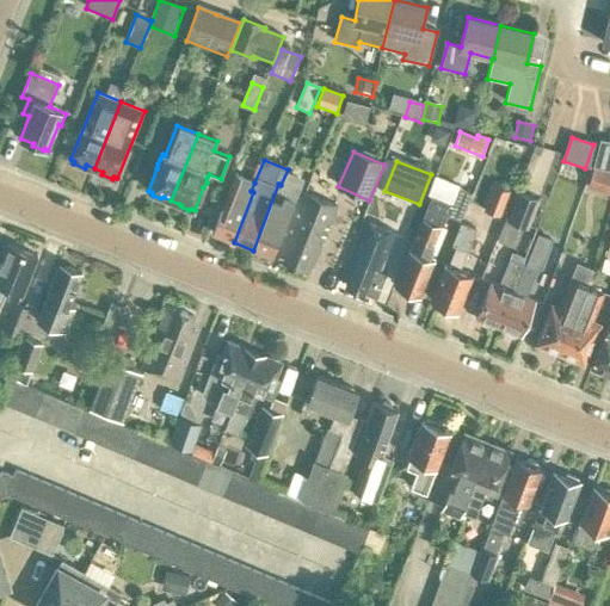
[(609,173),(596,168),(590,185),(609,192),(609,173)]
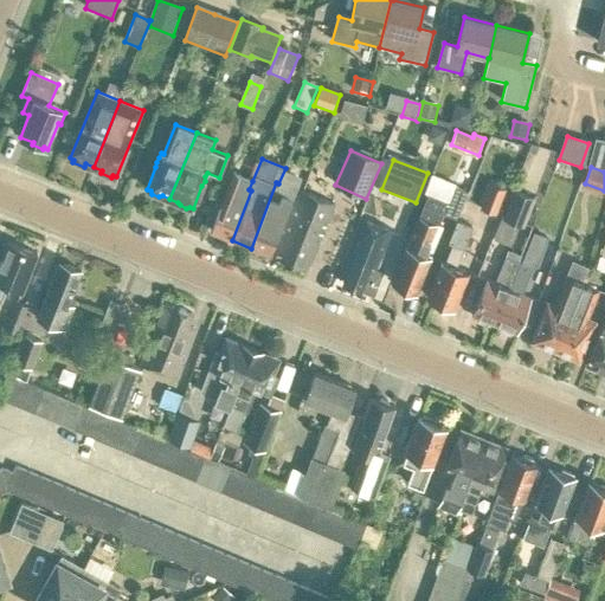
[(235,175),(211,233),(232,240),(251,191),(249,189),(252,181),(235,175)]
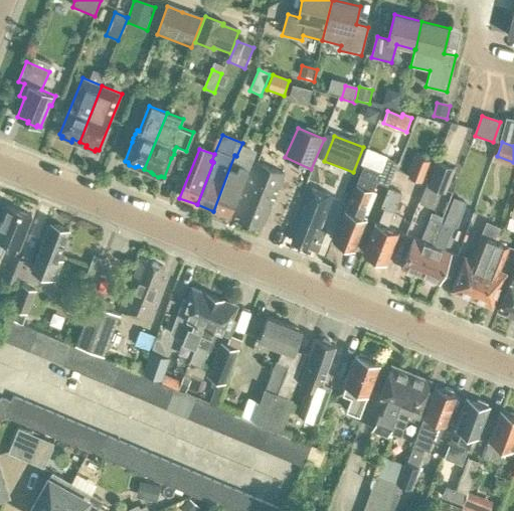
[(234,155),(213,211),(229,217),(247,171),(238,167),(242,158),(236,156),(234,155)]
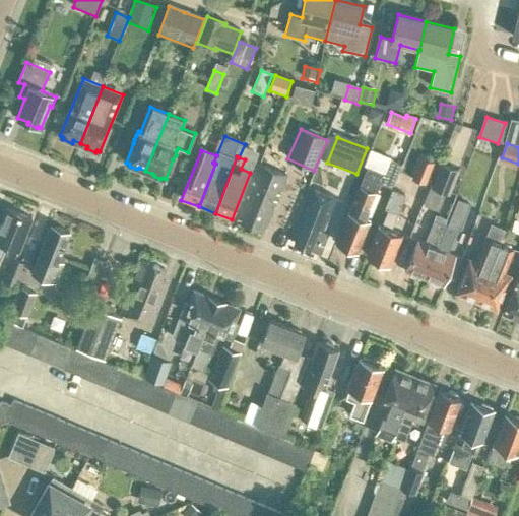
[(412,180),(426,185),(434,164),(420,158),(412,180)]
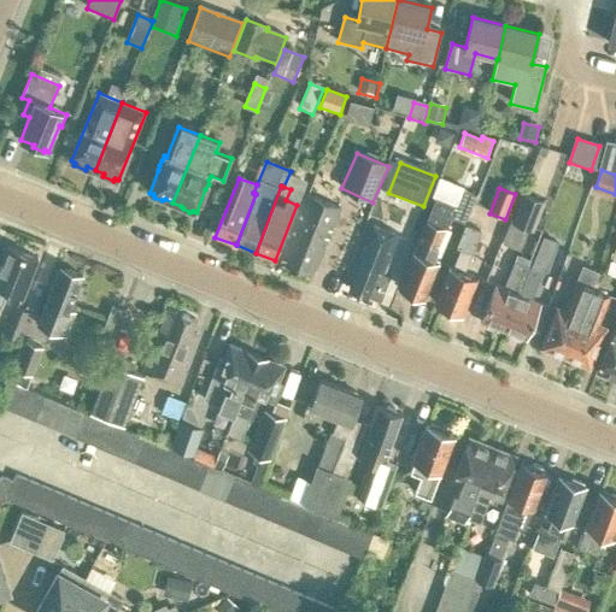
[(451,219),(465,225),(476,196),(462,190),(451,219)]
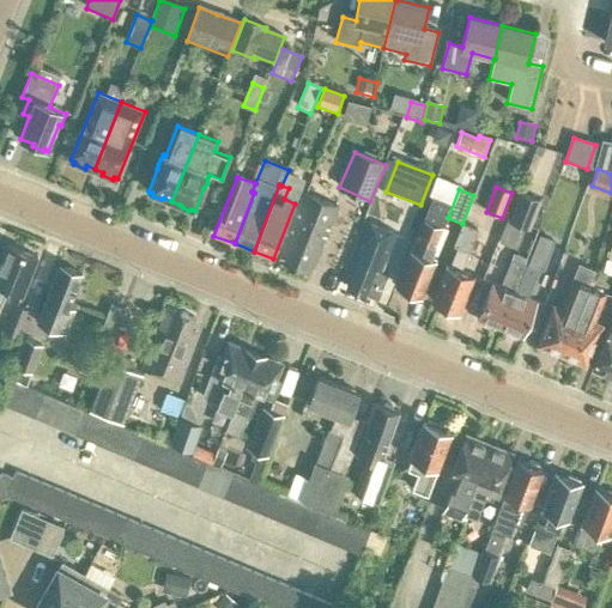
[(510,222),(531,229),(540,202),(520,194),(510,222)]
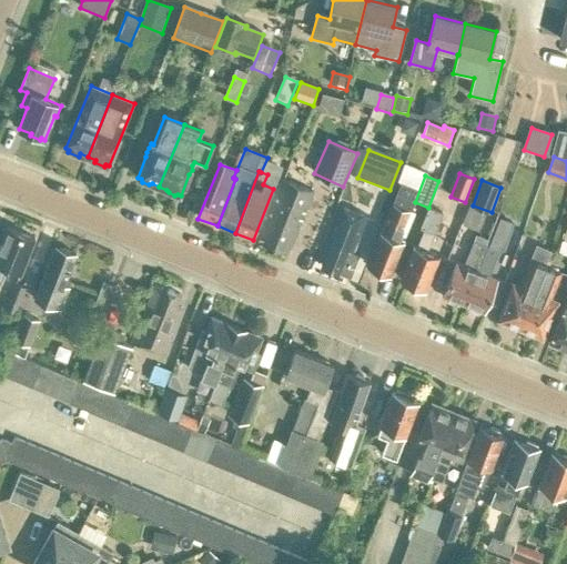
[(265,240),(264,244),(283,252),(285,247),(291,250),(314,192),(283,181),(261,238),(265,240)]
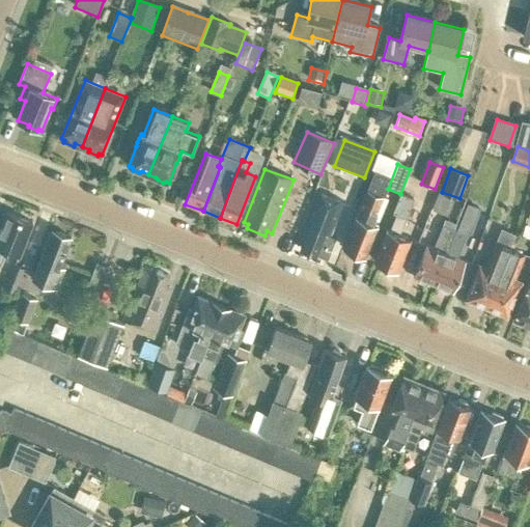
[(350,254),(361,258),(362,256),(365,257),(378,226),(369,222),(373,212),(378,214),(384,198),(379,196),(387,175),(375,171),(357,217),(356,217),(343,248),(351,251),(350,254)]
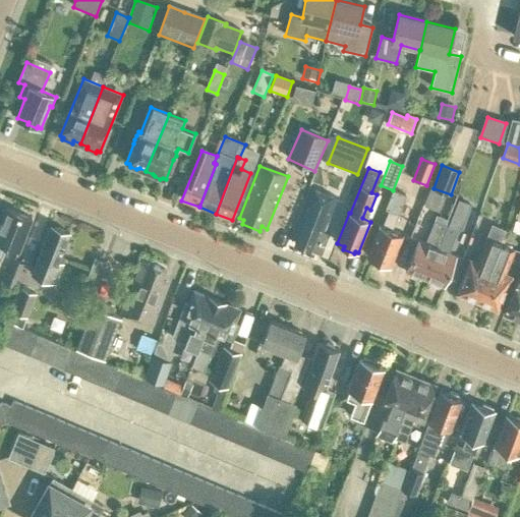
[(325,233),(337,200),(310,189),(291,238),(297,240),(295,245),(322,255),(330,235),(325,233)]
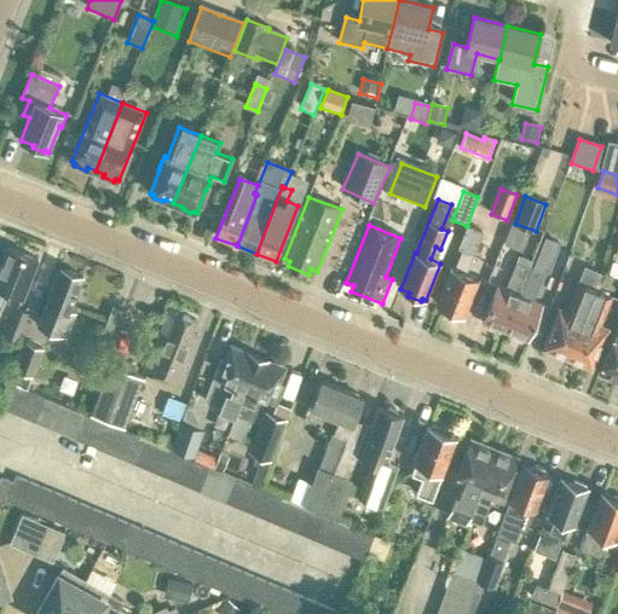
[(479,279),(467,274),(474,256),(483,235),(467,229),(458,250),(462,252),(455,270),(451,268),(437,305),(449,310),(451,313),(457,316),(460,314),(465,317),(479,279)]
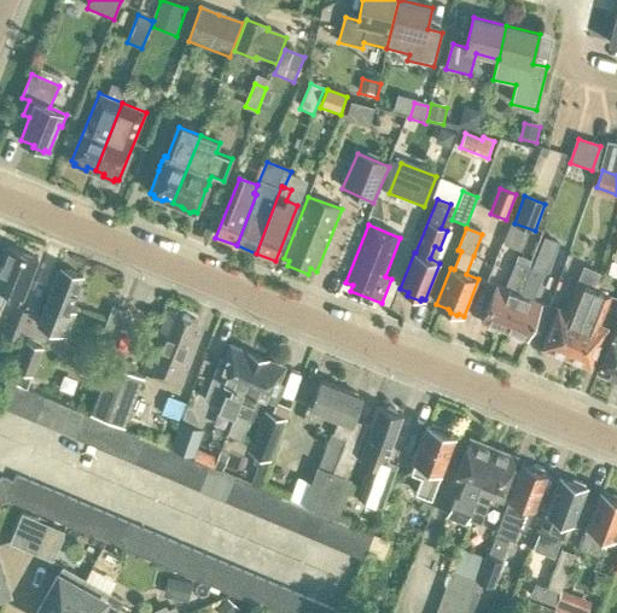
[(539,254),(531,270),(543,274),(547,276),(559,244),(545,238),(539,254)]
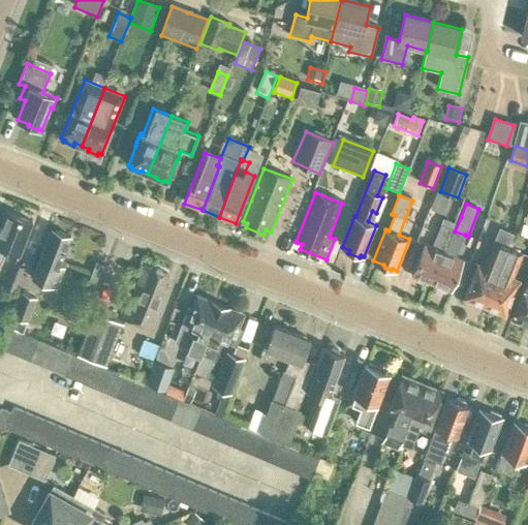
[(0,230),(0,265),(6,250),(20,256),(32,223),(7,213),(0,230)]
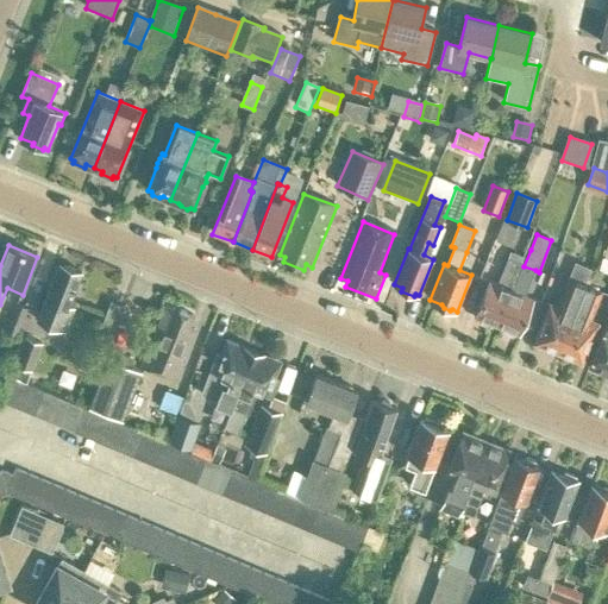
[(489,323),(497,327),(521,265),(525,259),(511,253),(497,285),(489,283),(475,318),(478,319),(480,322),(486,325),(489,323)]
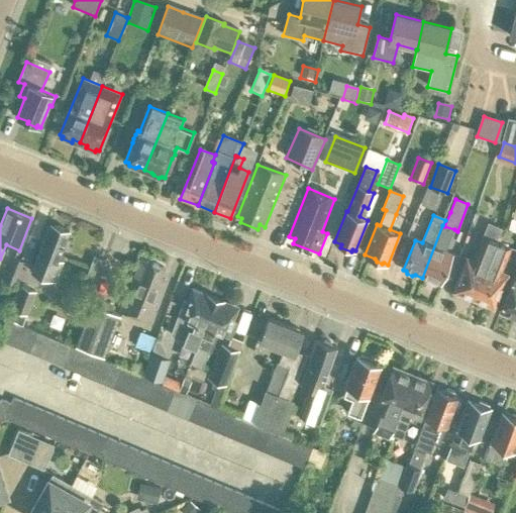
[(32,274),(56,283),(63,264),(59,262),(70,232),(50,225),(32,274)]
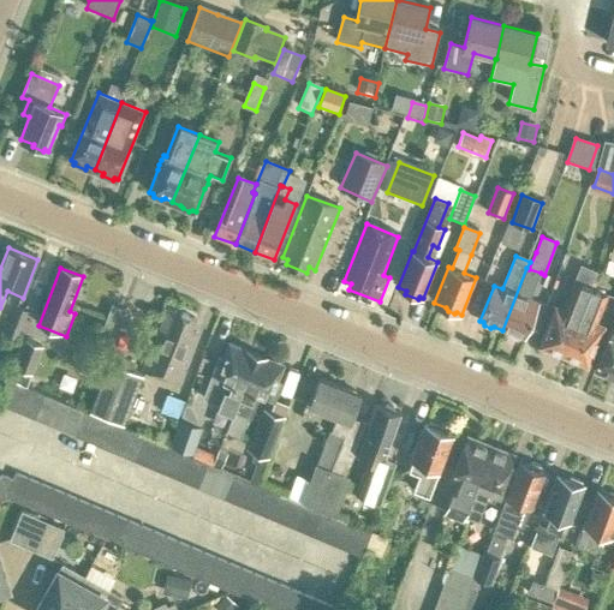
[(526,268),(502,330),(510,333),(512,336),(518,340),(522,338),(524,339),(538,304),(530,300),(541,273),(529,269),(526,268)]
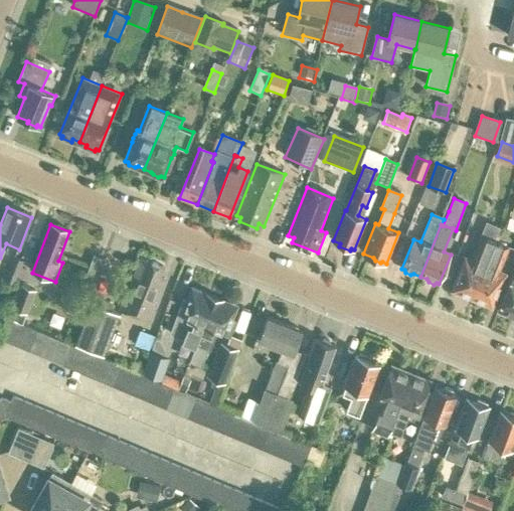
[(453,290),(473,299),(495,242),(494,241),(499,230),(488,225),(483,237),(473,263),(465,260),(453,290)]
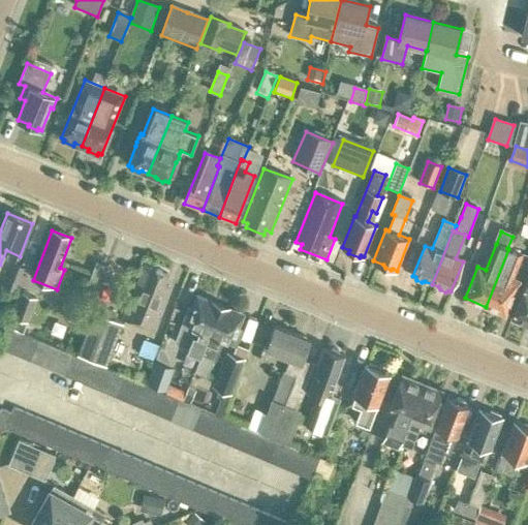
[(508,249),(486,307),(505,314),(518,283),(510,280),(521,254),(508,249)]
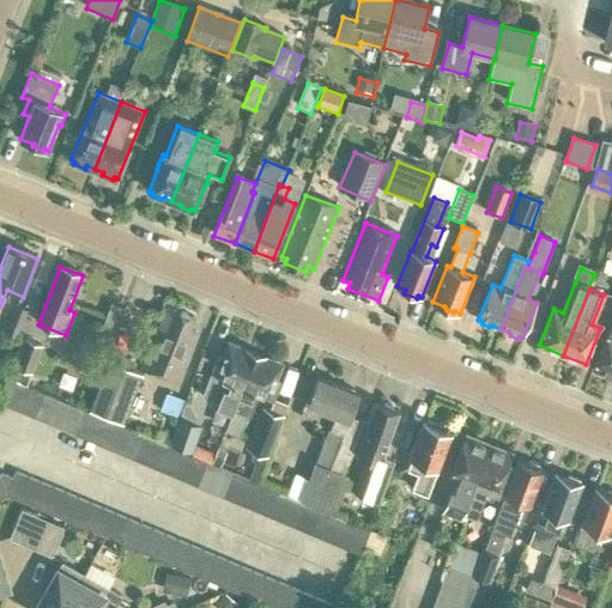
[(103,328),(116,333),(126,311),(111,305),(103,328)]
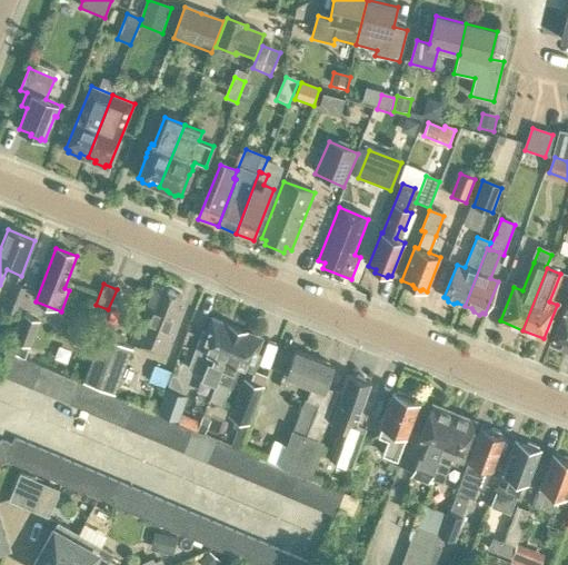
[(5,311),(17,316),(27,290),(15,286),(5,311)]
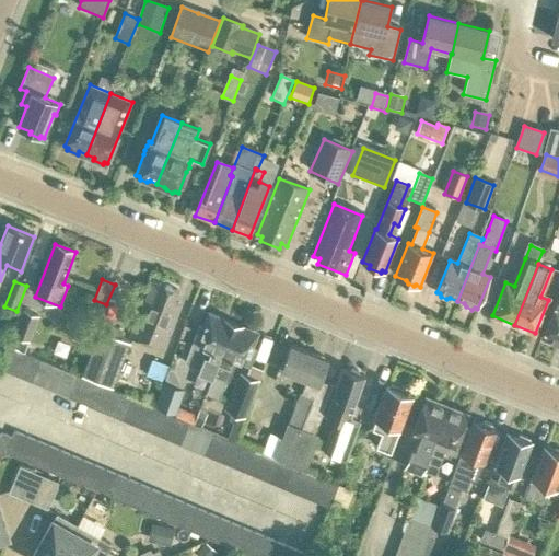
[(174,303),(178,292),(153,281),(131,338),(163,351),(181,305),(174,303)]
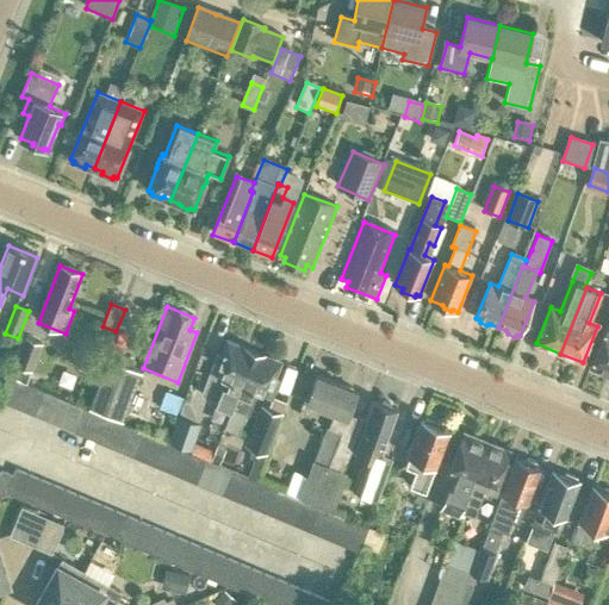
[(606,372),(608,373),(608,331),(607,330),(592,366),(597,368),(601,372),(606,372)]
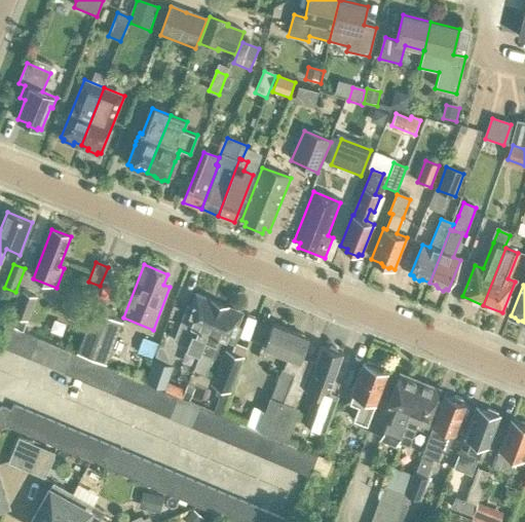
[(13,315),(27,321),(36,298),(22,293),(13,315)]
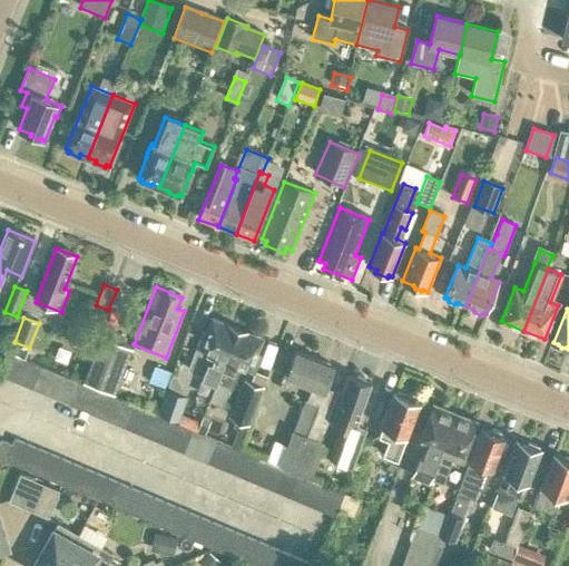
[(216,384),(238,330),(213,320),(207,335),(204,333),(197,351),(189,370),(203,376),(202,379),(216,384)]
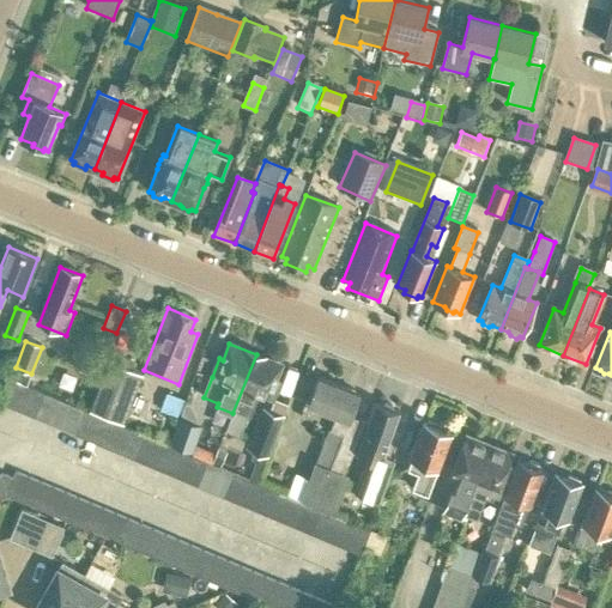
[(232,413),(225,432),(241,437),(248,419),(250,420),(260,396),(273,401),(280,383),(277,382),(283,365),(256,354),(232,413)]
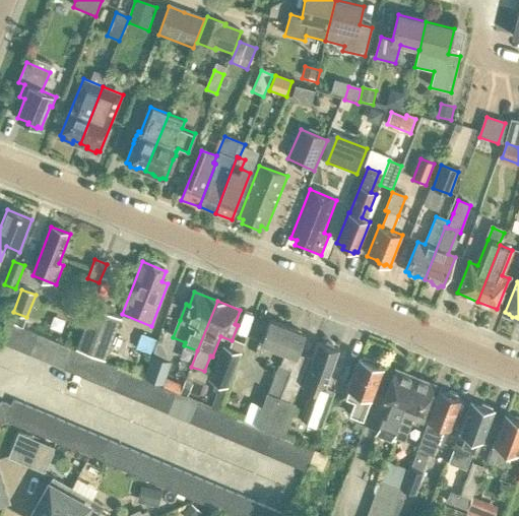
[(112,315),(112,313),(111,312),(110,308),(103,309),(101,309),(101,311),(91,307),(76,349),(104,360),(120,318),(112,315)]
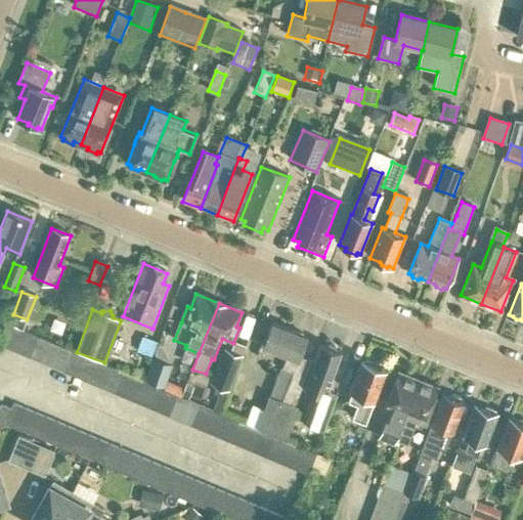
[(11,313),(7,325),(17,329),(23,331),(27,319),(13,314),(11,313)]
